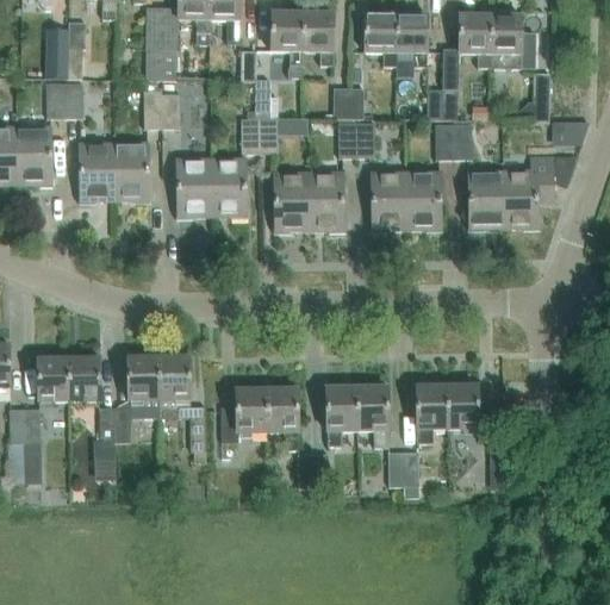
[(103,0),(101,18),(114,18),(114,0),(103,0)]
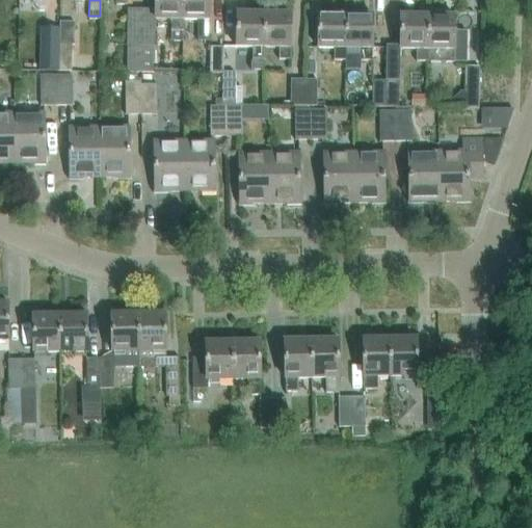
[(182,18),(182,0),(155,0),(155,17),(170,17),(170,28),(182,28),(182,18)]
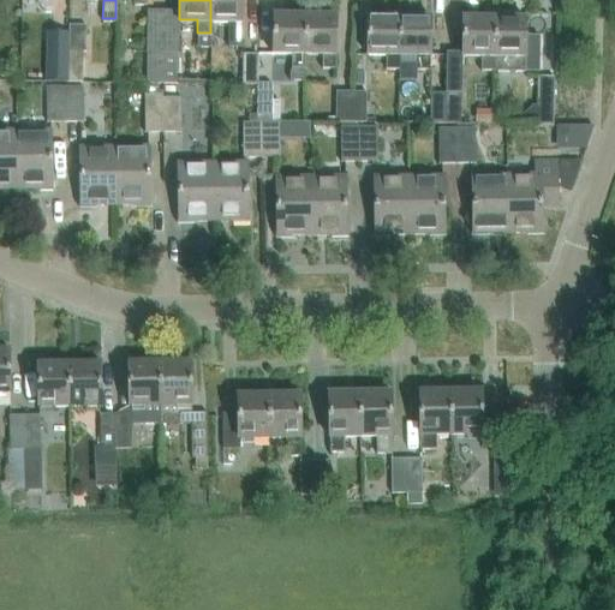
[(210,0),(210,21),(230,21),(228,43),(240,43),(240,0),(210,0)]
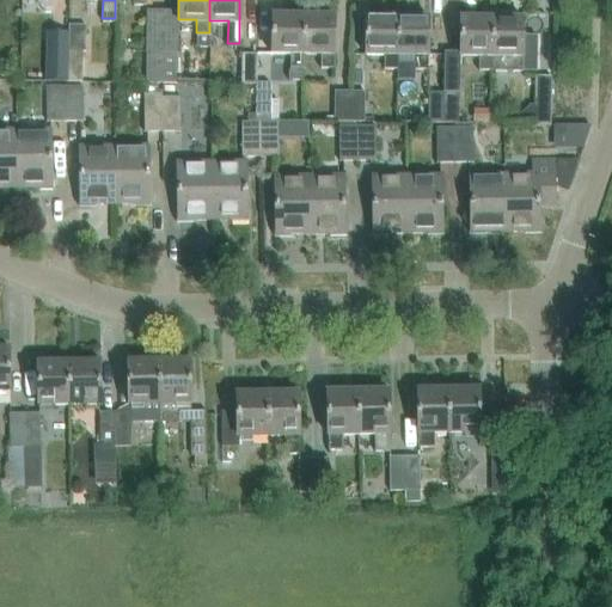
[(304,78),(304,53),(304,13),(271,13),(271,53),(291,53),(291,66),(288,71),(288,78),(304,78)]
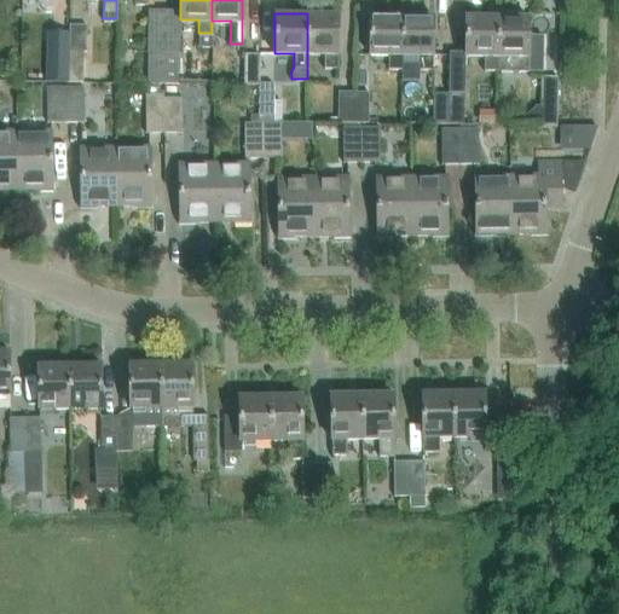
[(307,13),(307,53),(324,53),(324,67),(337,67),(337,13),(307,13)]
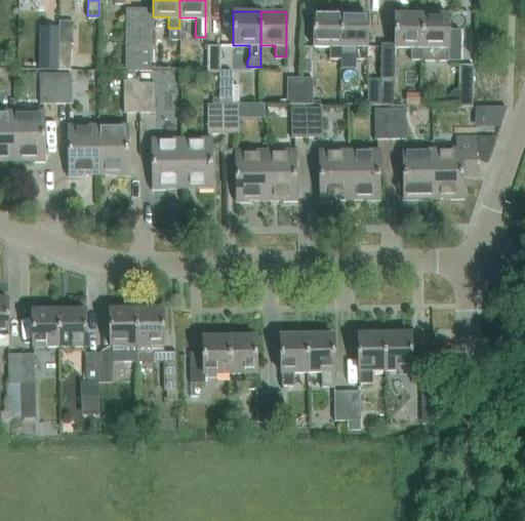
[(340,56),(340,45),(340,12),(314,11),(313,45),(330,45),(330,55),(340,56)]
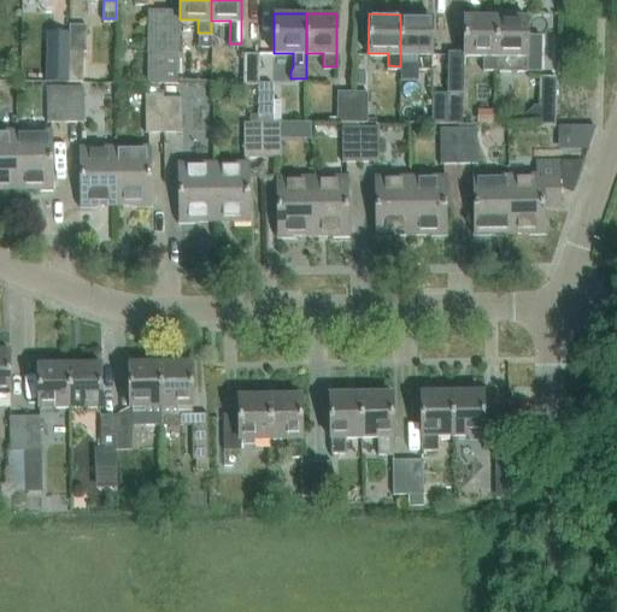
[(432,15),(400,15),(400,53),(418,53),(418,65),(432,66),(432,15)]
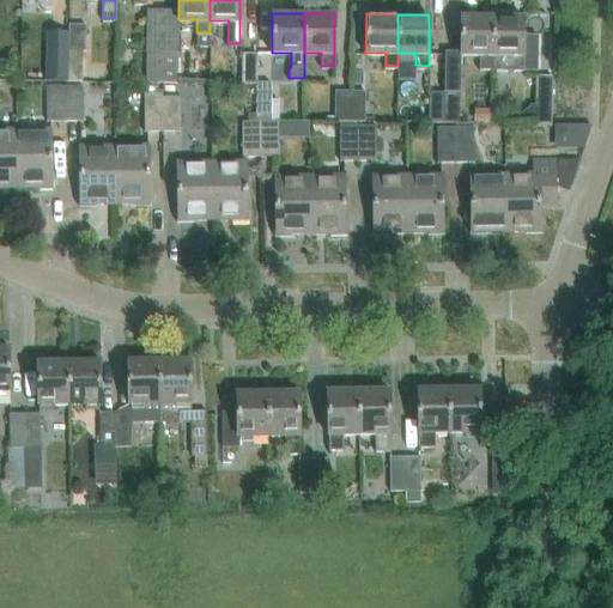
[(493,54),(492,14),(462,14),(462,53),(480,54),(480,66),(493,66),(493,54)]
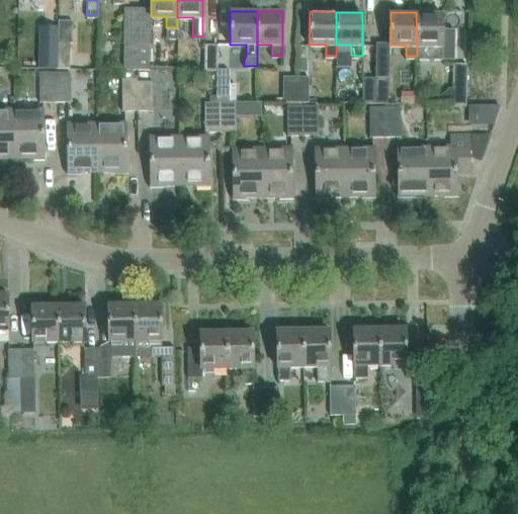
[(442,12),(416,12),(417,46),(417,56),(454,57),(454,28),(442,28),(442,12)]
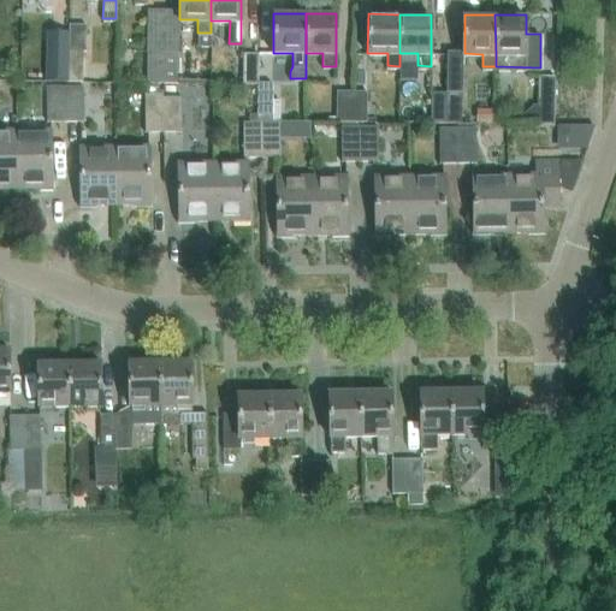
[(69,30),(69,47),(67,77),(82,78),(83,48),(86,48),(86,22),(69,21),(69,30)]
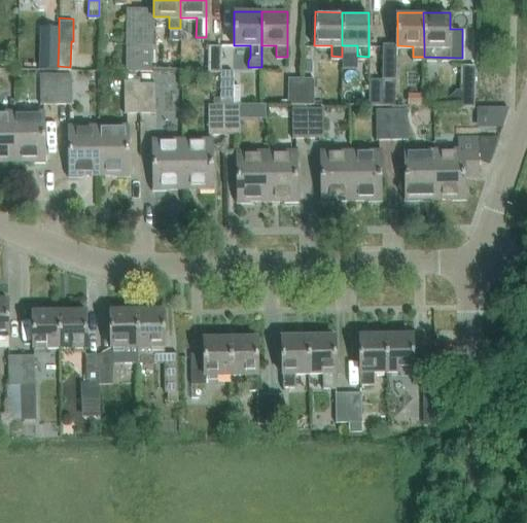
[(40,26),(39,66),(58,66),(59,40),(59,26),(40,26)]
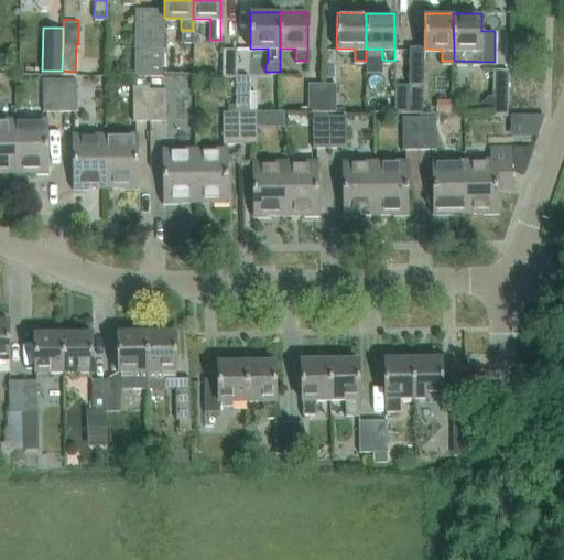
[(193,30),(181,30),(181,41),(193,41),(193,30)]
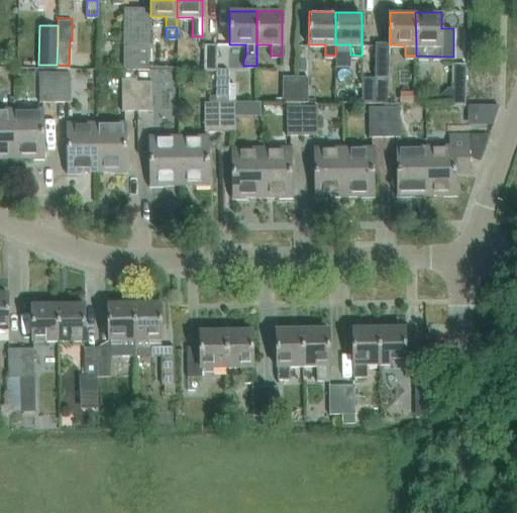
[(136,68),(135,41),(123,41),(122,67),(136,68)]
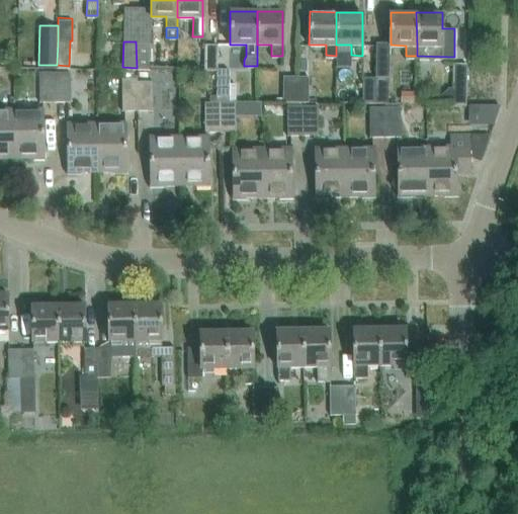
[(149,41),(136,41),(137,68),(148,68),(149,41)]
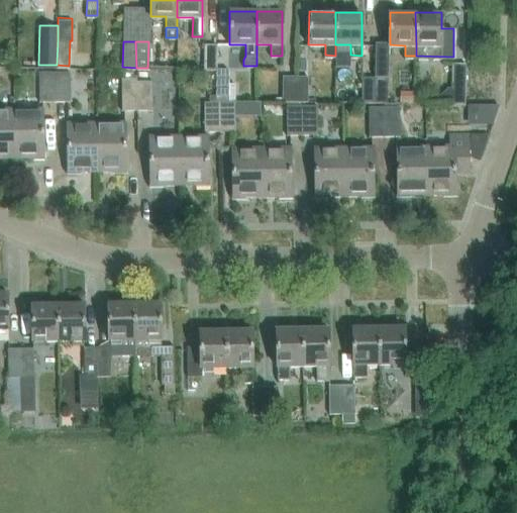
[(204,43),(203,68),(215,68),(216,68),(216,43),(204,43)]
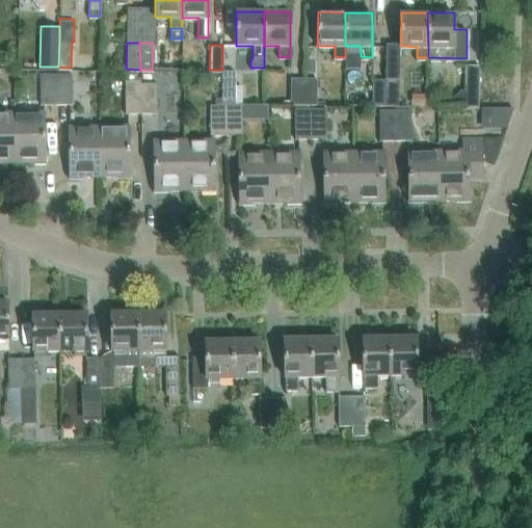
[(479,64),(467,63),(466,104),(478,105),(479,64)]
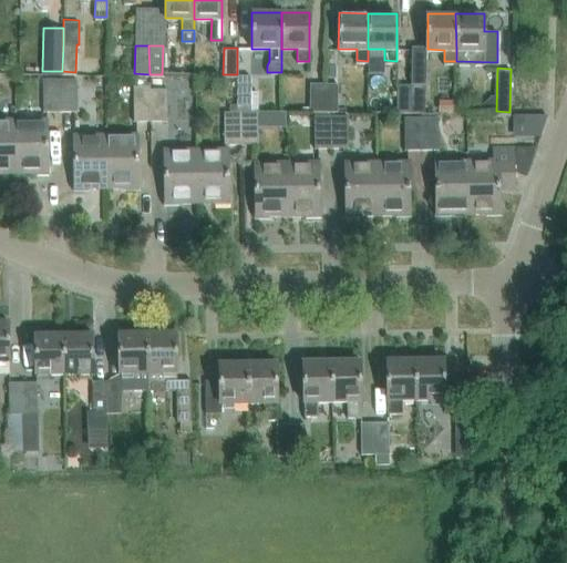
[(236,74),(236,102),(250,102),(250,74),(237,74),(236,74)]
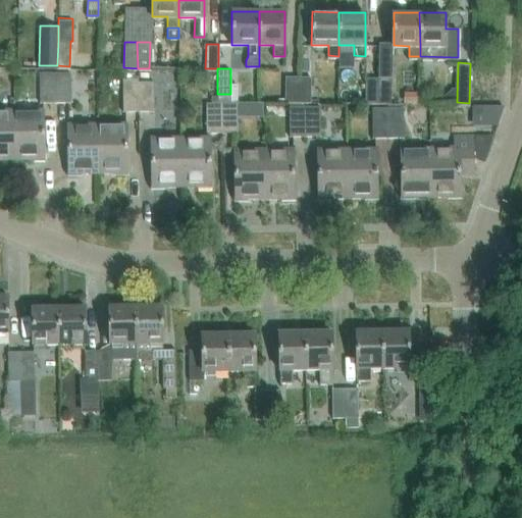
[(55,101),(55,71),(39,71),(39,101),(55,101)]
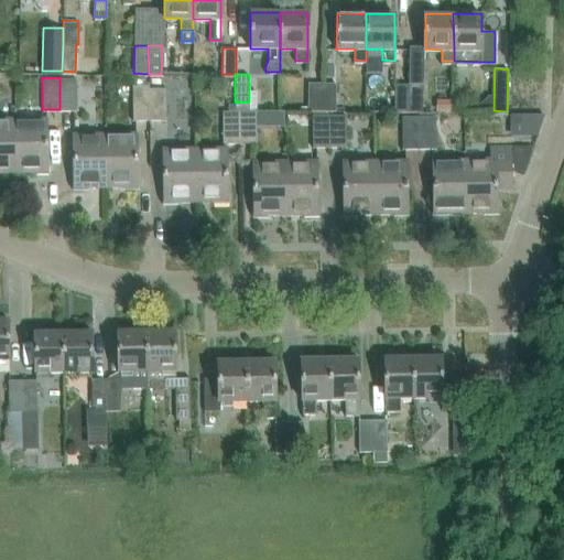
[(75,77),(60,77),(60,109),(76,109),(75,77)]
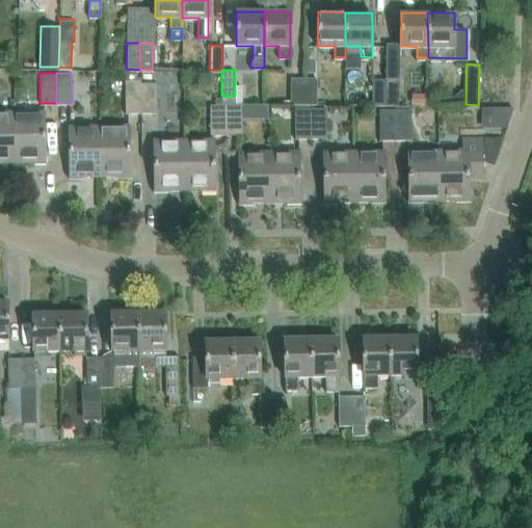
[(303,102),(303,77),(291,76),(291,102),(303,102)]
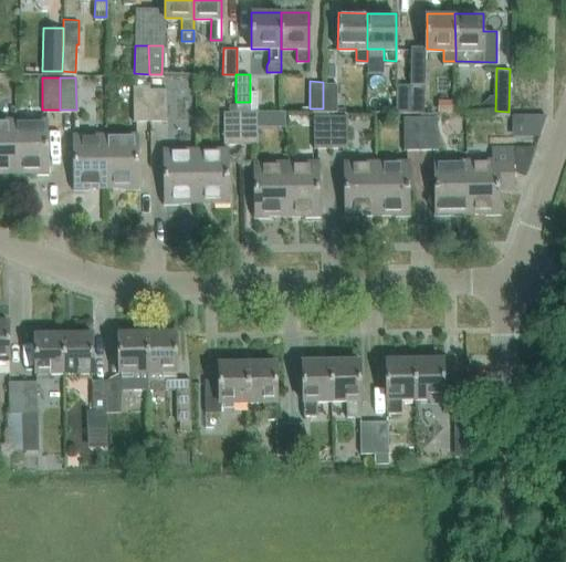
[(323,82),(323,108),(335,110),(336,82),(323,82)]
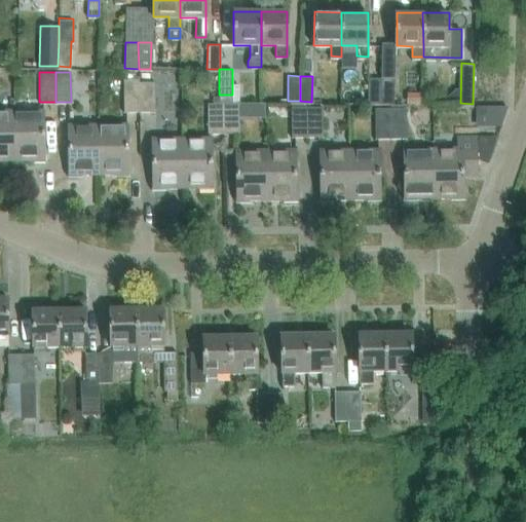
[(369,77),(369,102),(381,102),(381,77),(369,77)]
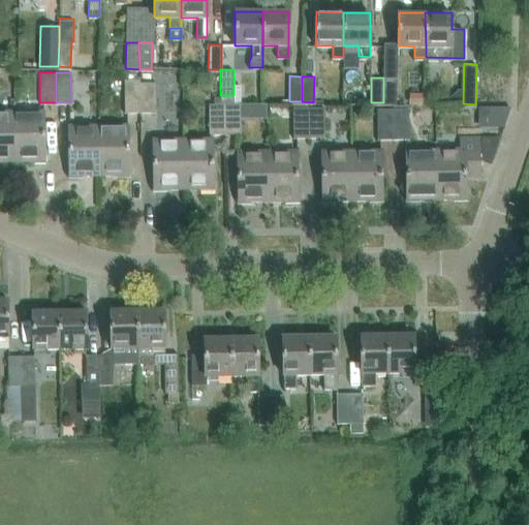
[(396,78),(383,78),(383,102),(396,102),(396,78)]
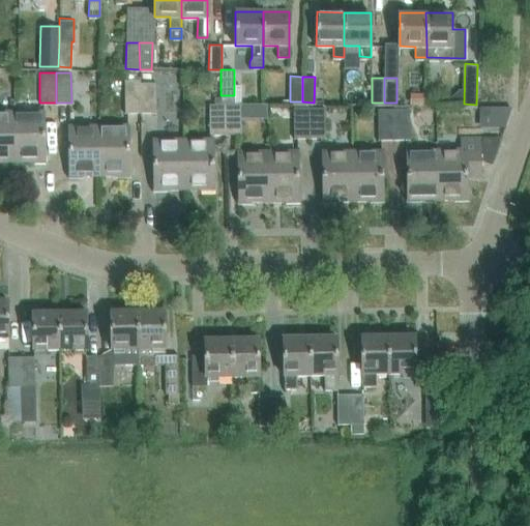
[(125,113),(141,113),(140,82),(140,79),(125,79),(125,113)]
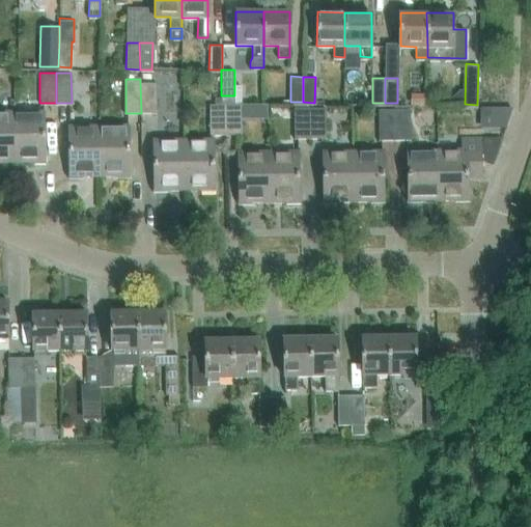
[(140,82),(141,113),(156,113),(156,82),(140,82)]
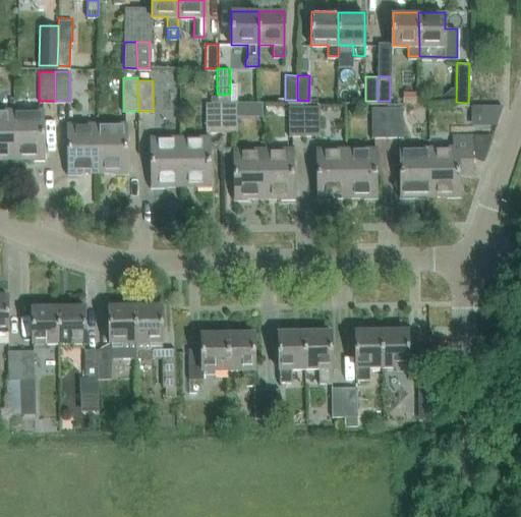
[(416,91),(402,91),(402,101),(416,102),(416,91)]
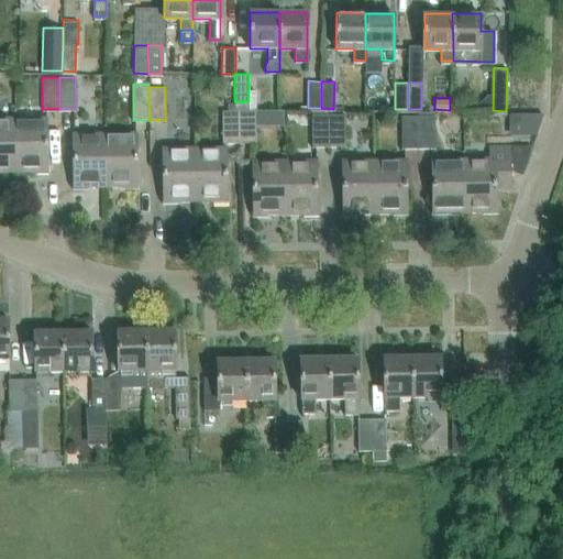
[(240,142),(239,109),(222,109),(223,142),(240,142)]
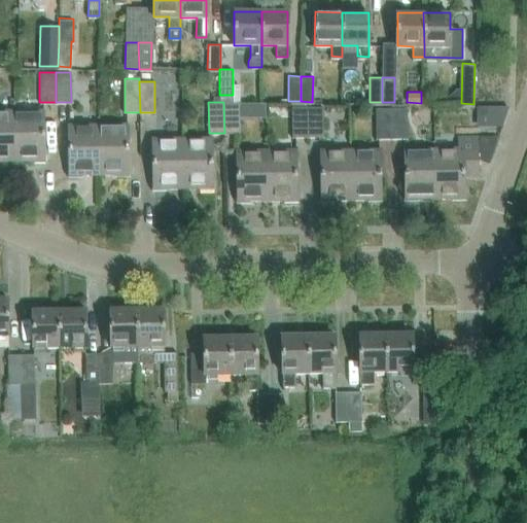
[(239,102),(223,102),(224,133),(240,133),(239,102)]
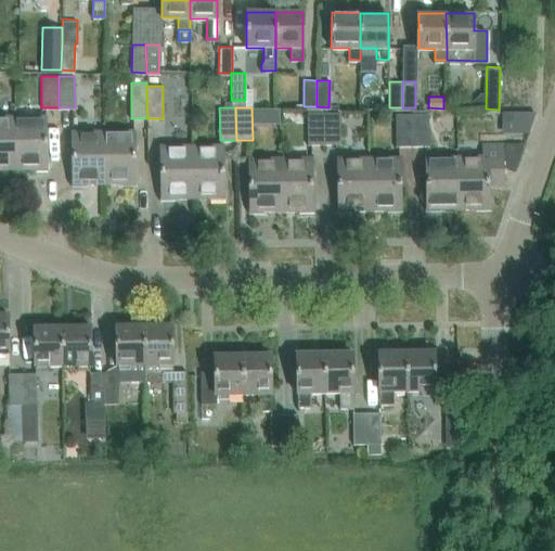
[(521,111),(521,132),(528,132),(534,114),(536,111),(534,111),(521,111)]
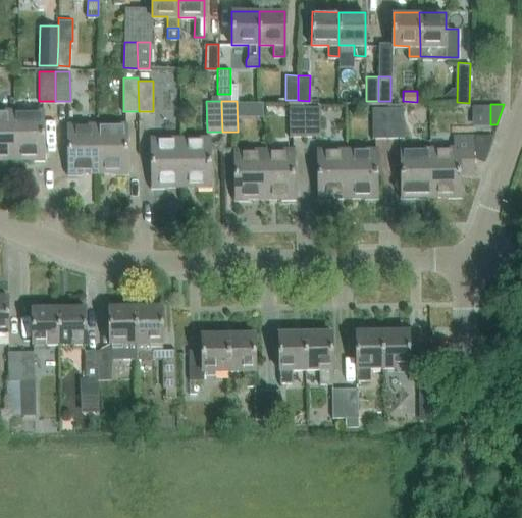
[(321,105),(305,106),(305,135),(321,135),(321,105)]
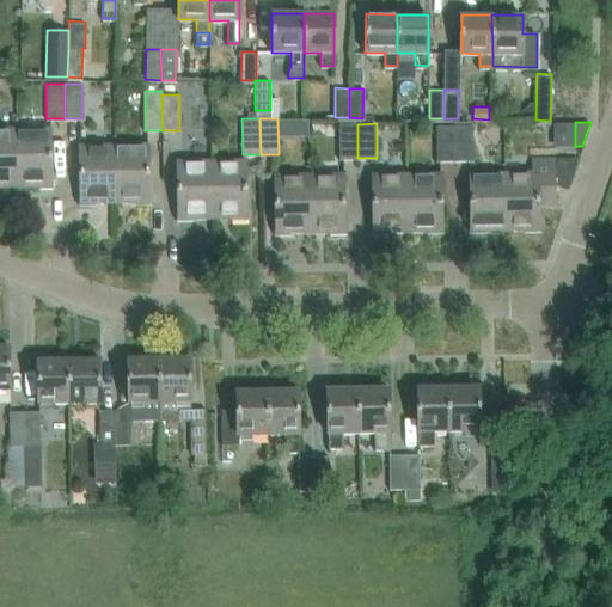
[(357,158),(357,124),(340,124),(340,159),(357,158)]
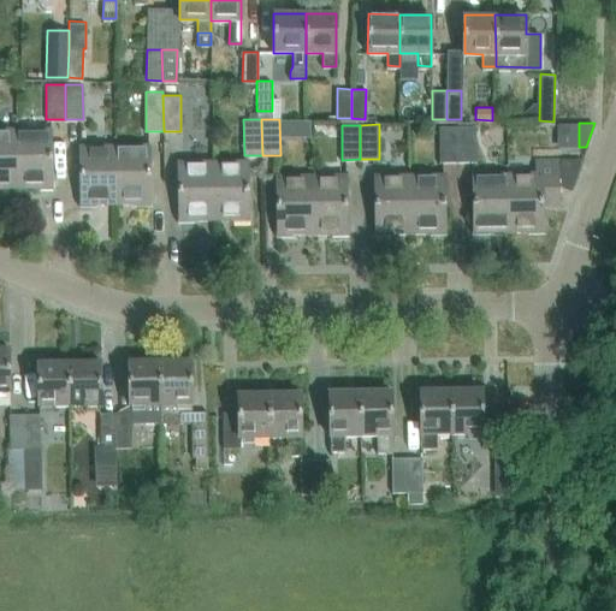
[(457,161),(457,125),(439,125),(439,161),(457,161)]
